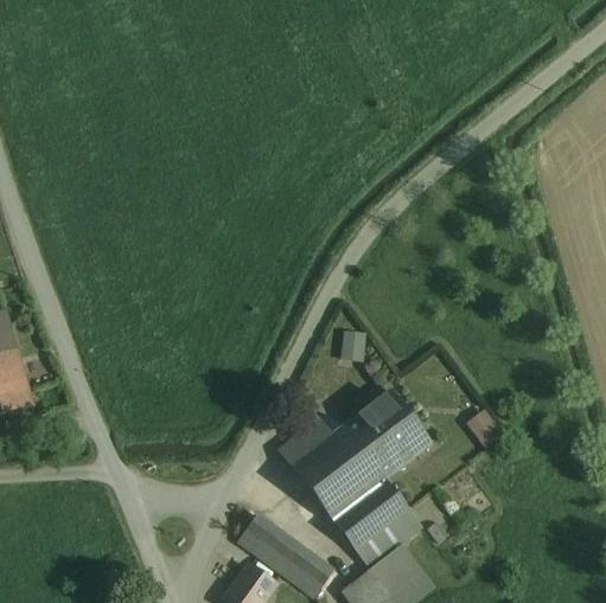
[(10,305),(0,308),(0,423),(16,418),(46,408),(10,305)]
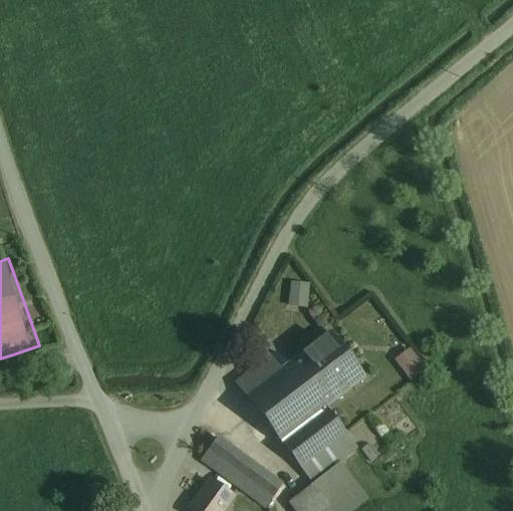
[(291,278),(288,303),(307,305),(310,280),(291,278)]
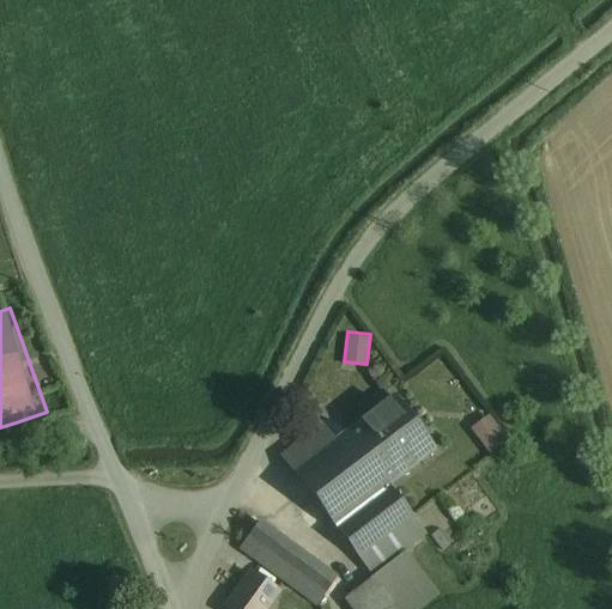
[(393,394),(346,430),(387,483),(434,448),(393,394)]
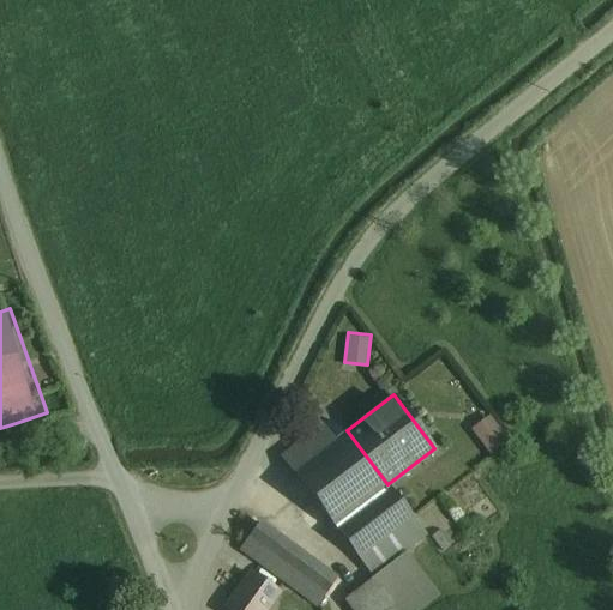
[(491,451),(509,438),(488,410),(470,423),(491,451)]
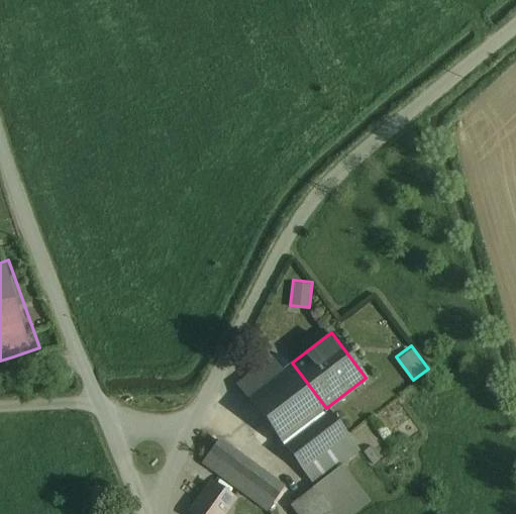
[(272,357),(236,384),(246,397),(281,371),(272,357)]
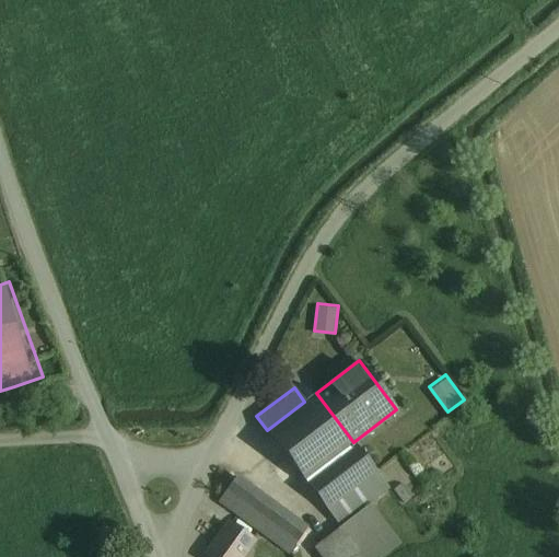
[(304,402),(267,430),(305,479),(338,522),(387,485),(353,442),(316,393),(304,402)]
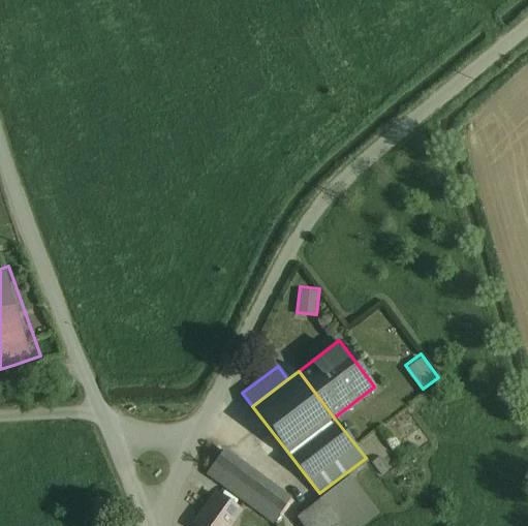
[(207,470),(274,520),(290,497),(223,449),(207,470)]
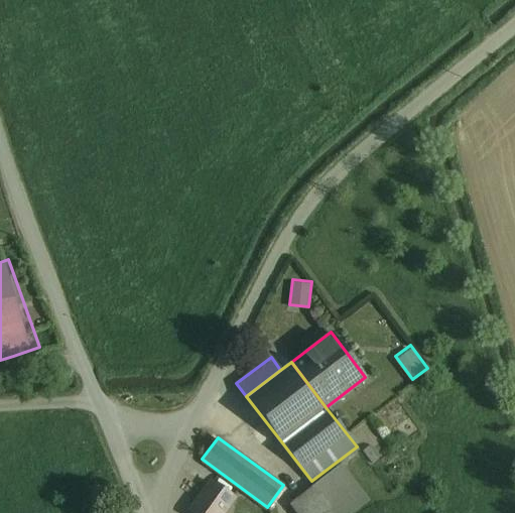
[(342,463),(314,483),(330,504),(317,512),(347,512),(368,497),(342,463)]
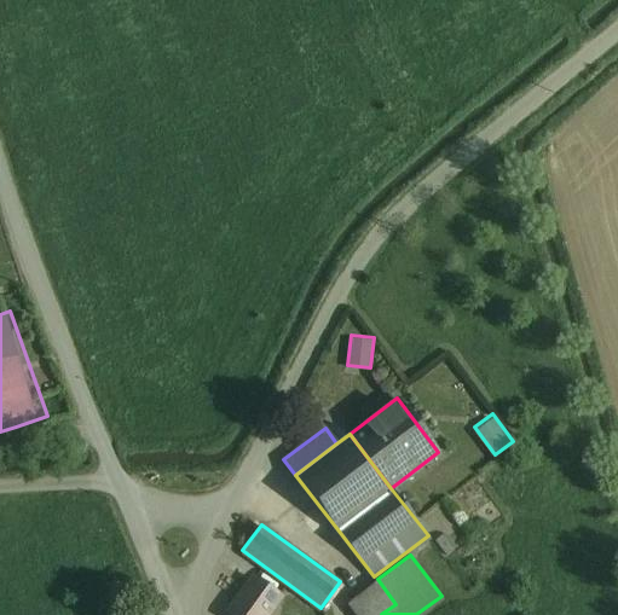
[(254,576),(229,610),(235,614),(264,614),(279,595),(254,576)]
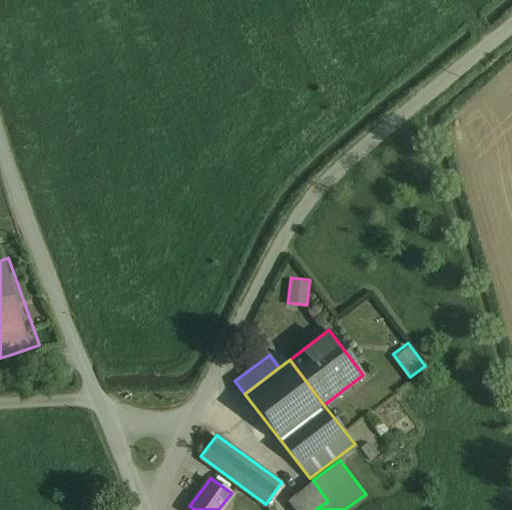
[(313,480),(287,500),(294,509),(316,509),(328,501),(313,480)]
